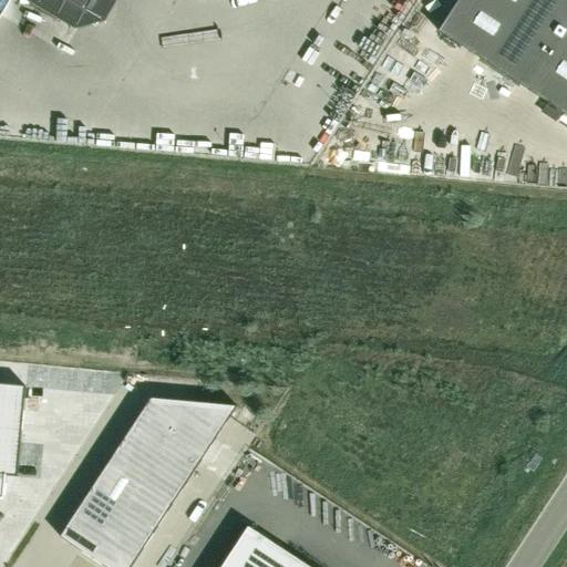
[(65,0),(86,12),(93,0),(65,0)]
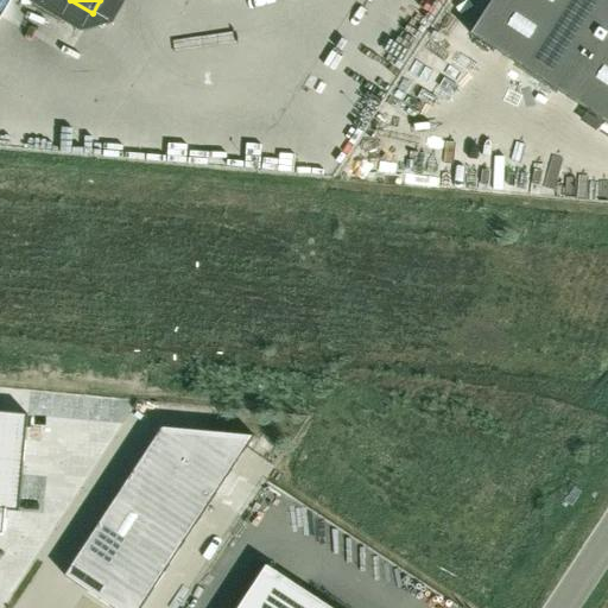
[(607,0),(493,0),(470,36),(607,125),(607,0)]
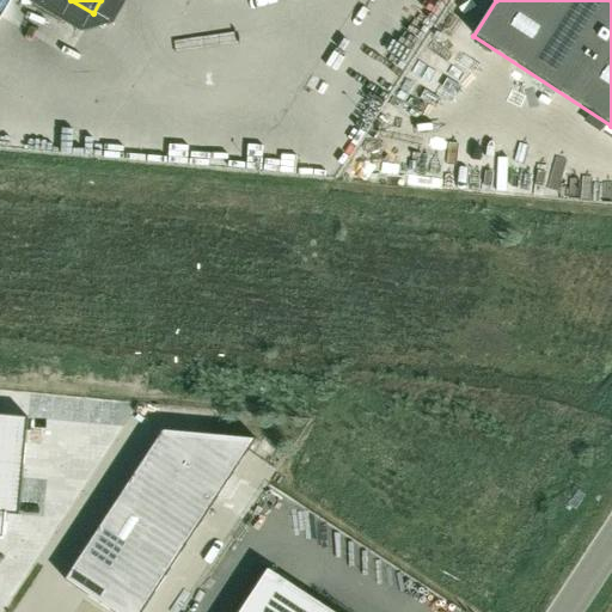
[(0,415),(0,539),(5,539),(7,514),(19,514),(28,418),(0,415)]
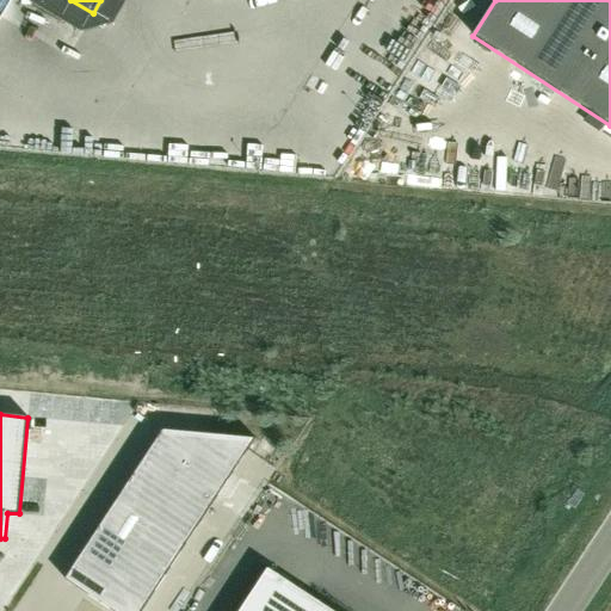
[(164,430),(65,579),(113,610),(142,610),(255,438),(164,430)]
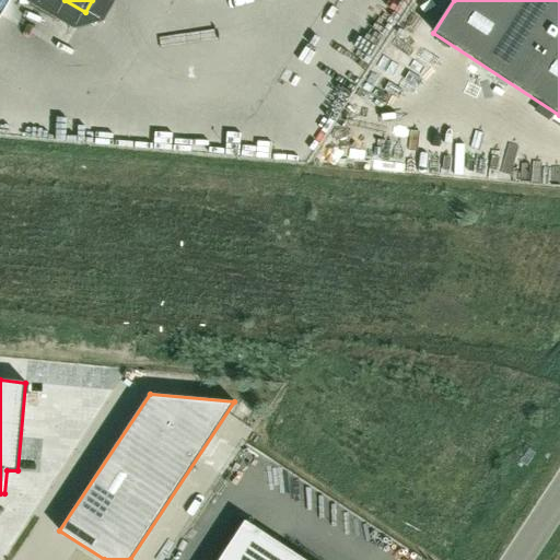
[(304,559),(245,521),(219,559),(304,559)]
